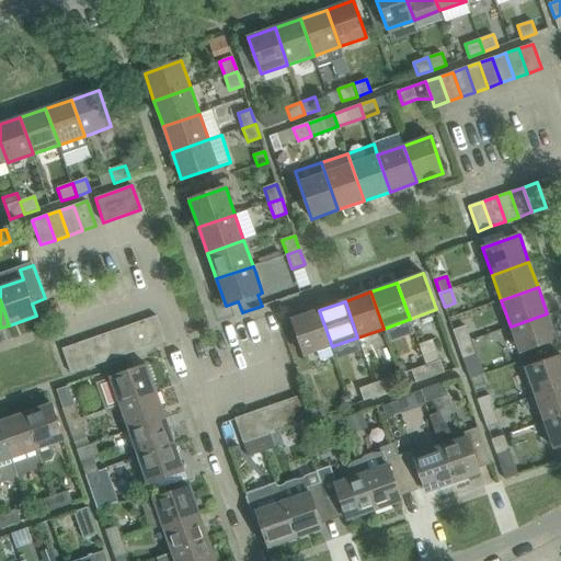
[(305,356),(332,346),(319,310),(292,320),(305,356)]
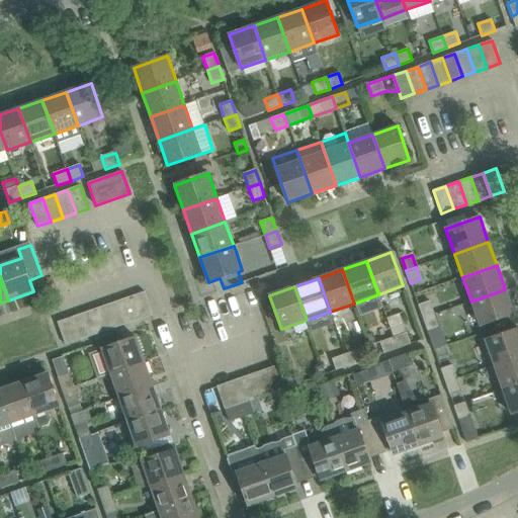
[(480,326),(495,321),(514,314),(505,289),(471,301),(480,326)]
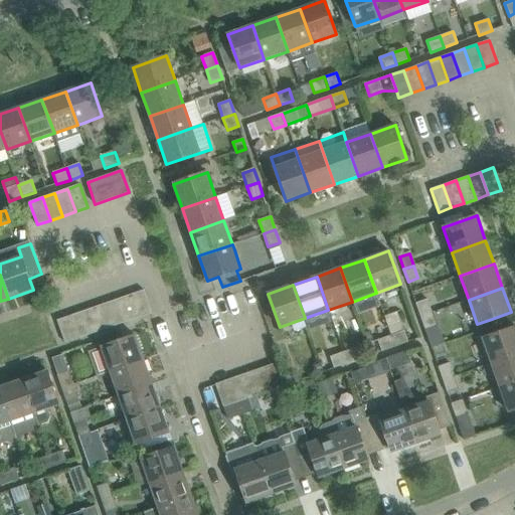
[(140,317),(152,313),(144,290),(132,295),(140,317)]
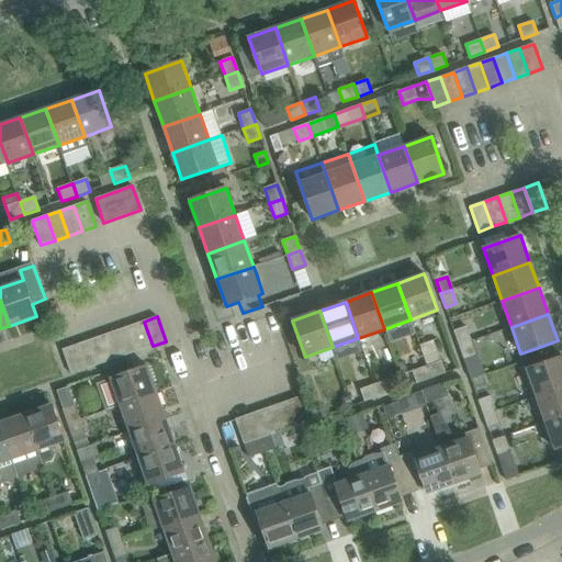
[(138,351),(153,346),(144,322),(130,326),(138,351)]
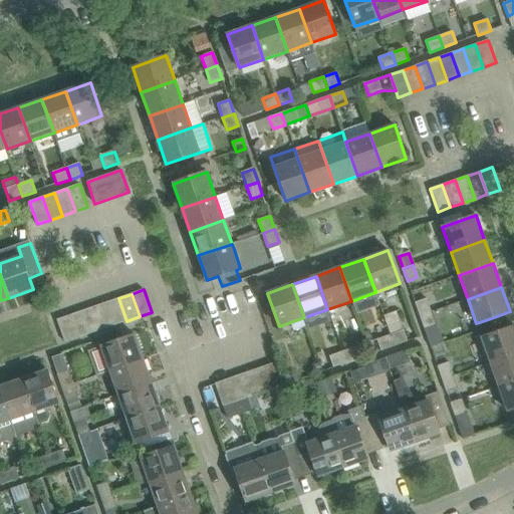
[(114,325),(126,321),(118,298),(106,302),(114,325)]
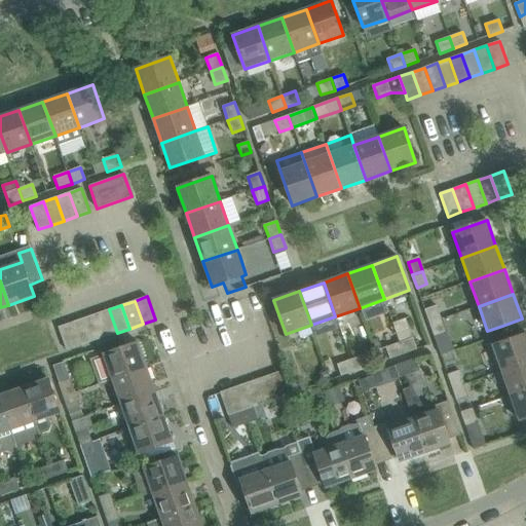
[(429,323),(439,320),(435,307),(425,310),(429,323)]
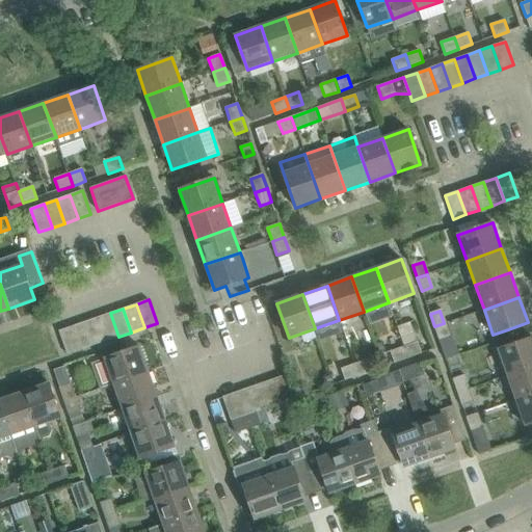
[(106,341),(118,337),(110,313),(98,318),(106,341)]
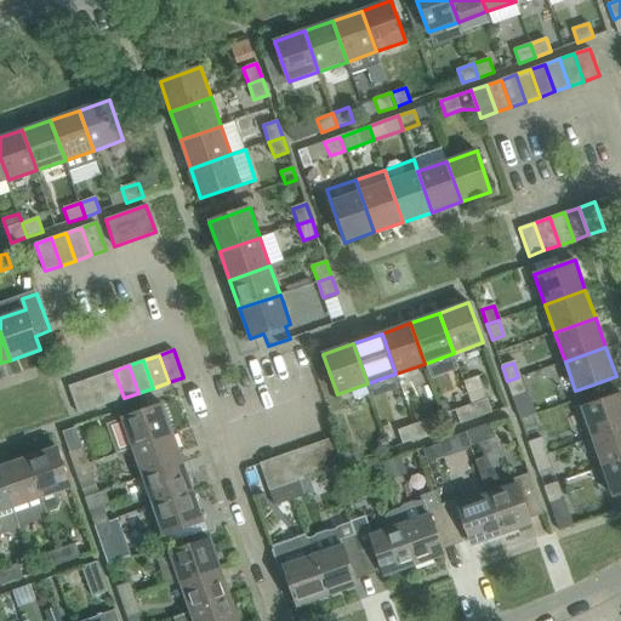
[(108,404),(124,398),(114,371),(98,376),(108,404)]
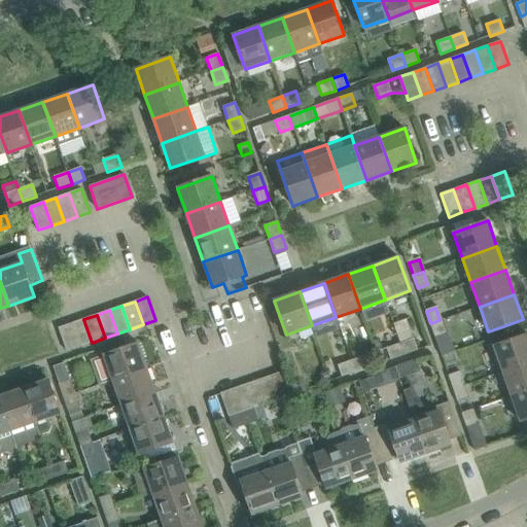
[(79,347),(92,343),(83,319),(71,323),(79,347)]
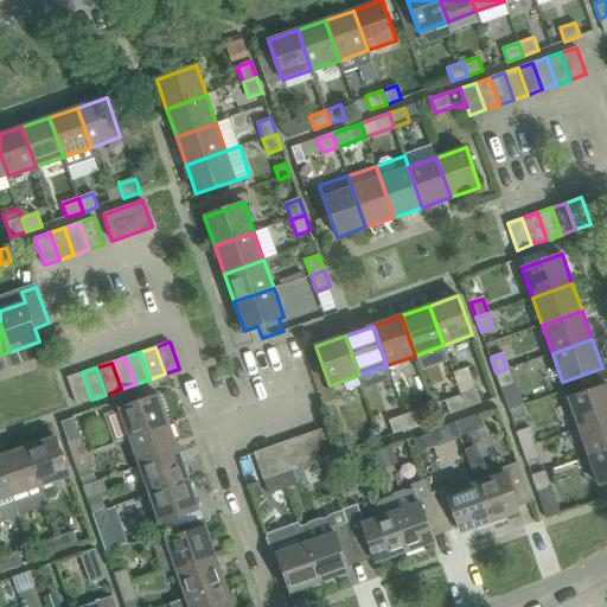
[(506,369),(496,372),(500,388),(512,383),(506,369)]
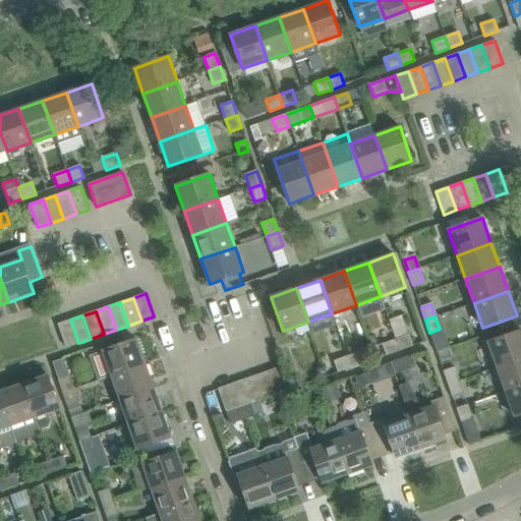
[(66,347),(78,343),(70,320),(58,324),(66,347)]
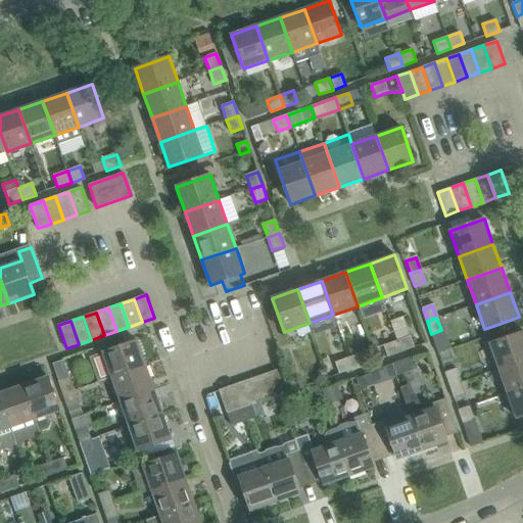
[(498,369),(522,360),(522,332),(490,344),(498,369)]
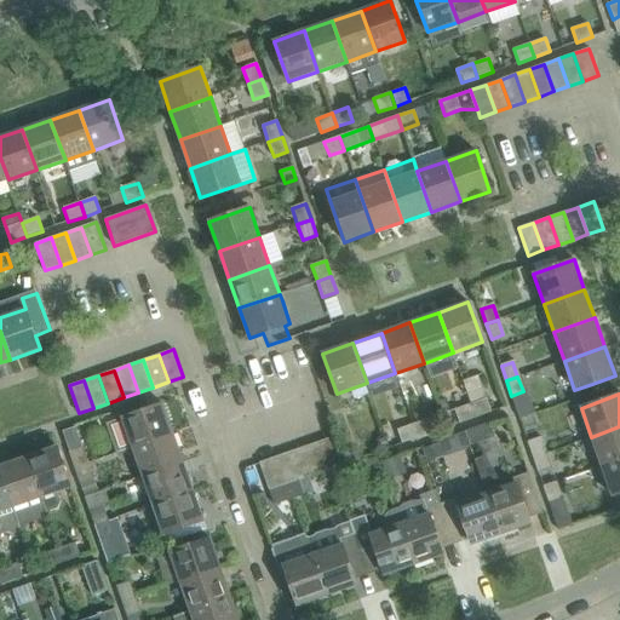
[(475,418),(492,412),(487,397),(470,403),(475,418)]
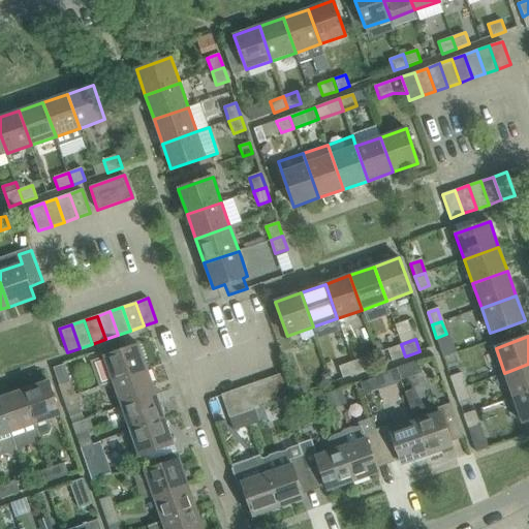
[(393,361),(405,356),(401,344),(389,349),(393,361)]
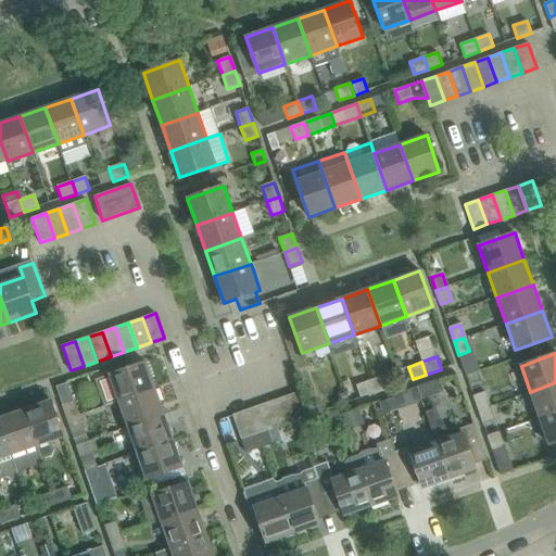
[(118,402),(155,389),(146,363),(96,380),(104,406),(118,402)]
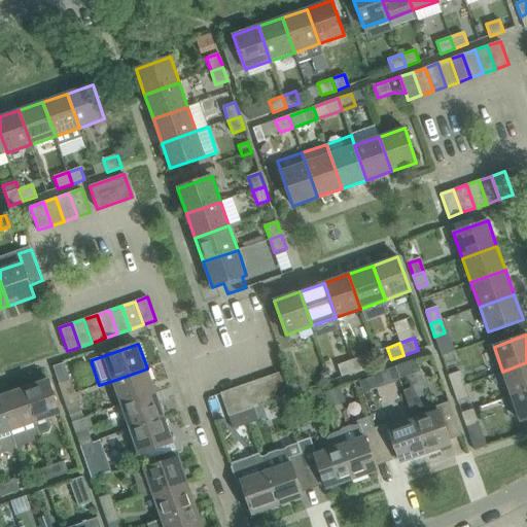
[(355,372),(351,360),(348,351),(336,355),(343,377),(355,372)]
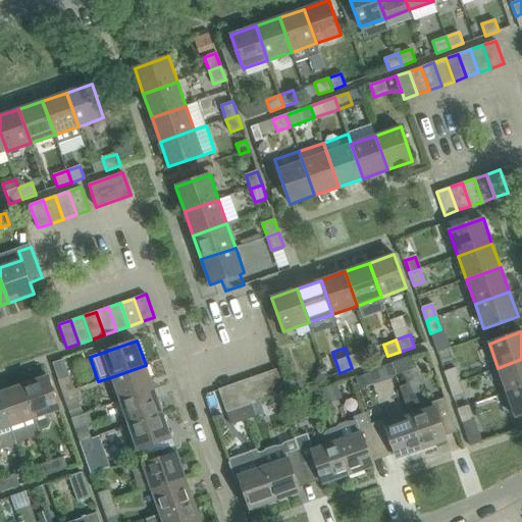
[(348,357),(352,368),(366,363),(362,352),(348,357)]
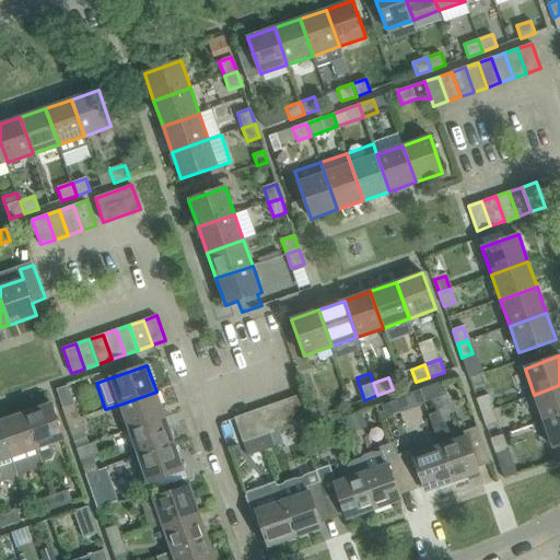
[(445,382),(429,388),(428,386),(419,389),(423,398),(430,396),(433,405),(452,398),(445,382)]
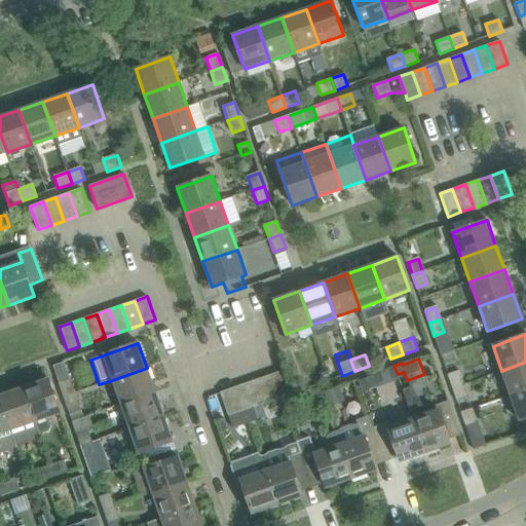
[(511,396),(525,389),(525,362),(501,371),(511,396)]
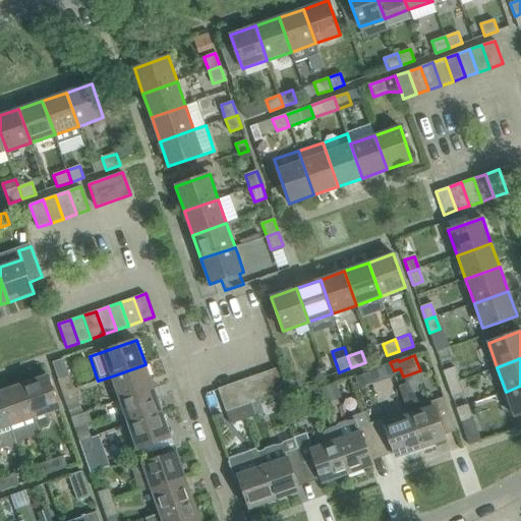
[(120,401),(155,389),(146,364),(111,377),(120,401)]
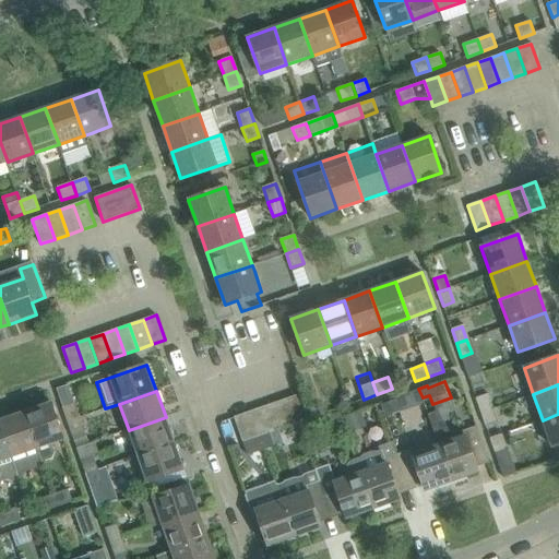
[(298,423),(312,417),(304,393),(289,397),(298,423)]
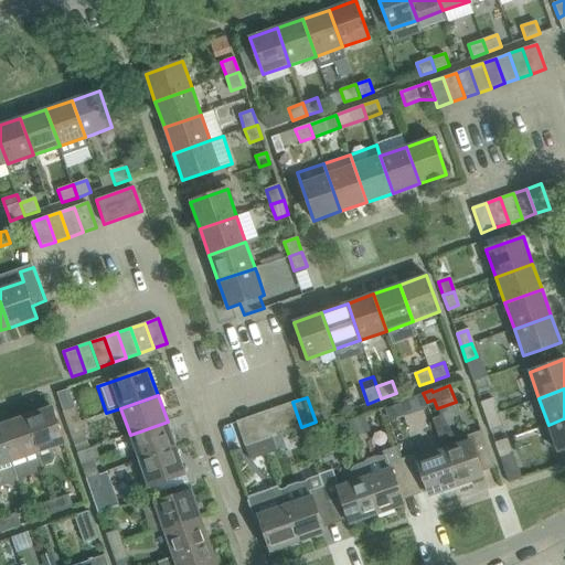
[(487,417),(498,414),(492,398),(481,403),(487,417)]
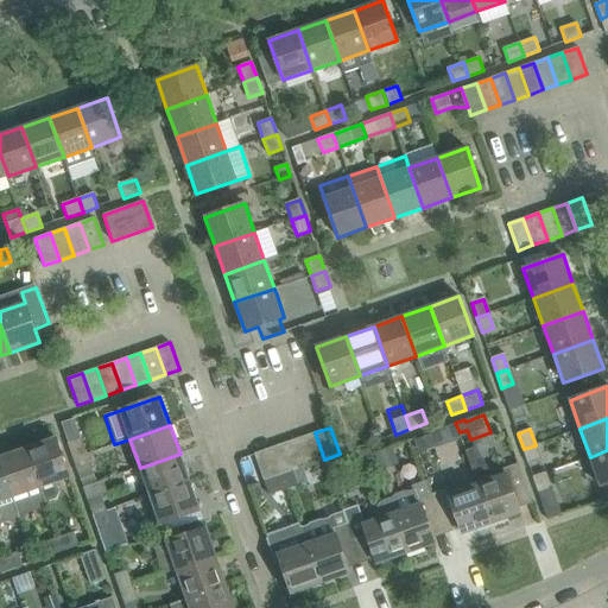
[(299,438),(309,464),(324,460),(315,432),(299,438)]
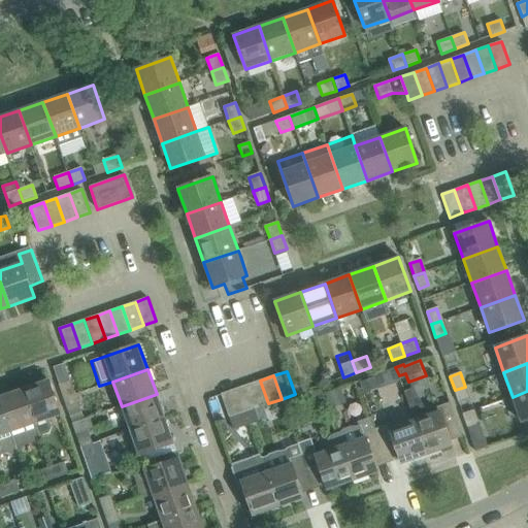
[(375,377),(360,382),(363,393),(378,388),(375,377)]
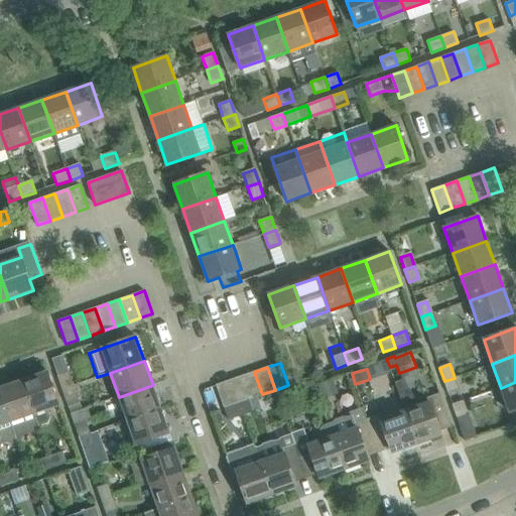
[(59,405),(54,391),(47,372),(22,380),(39,429),(38,426),(47,422),(50,417),(47,410),(59,405)]
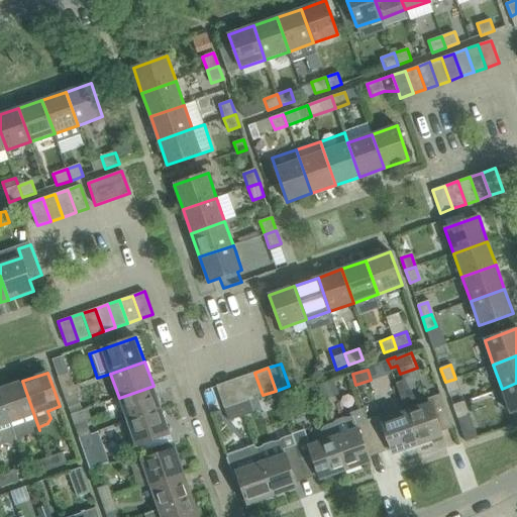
[(70,373),(58,377),(67,403),(79,398),(70,373)]
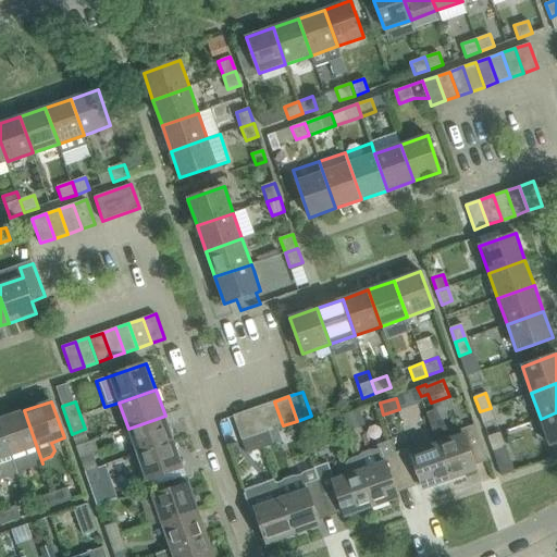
[(260,406),(269,431),(283,425),(274,401),(260,406)]
